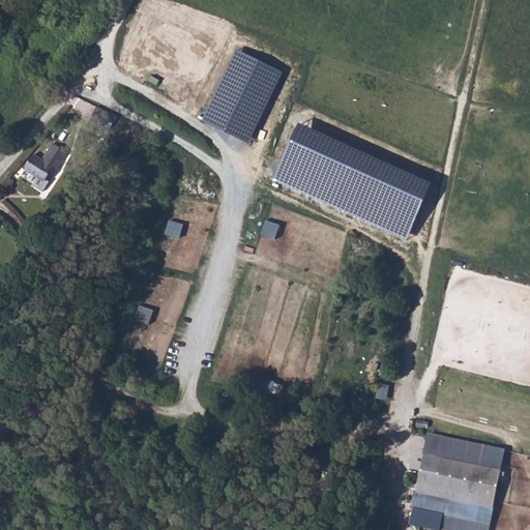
[(283,72),(236,51),(203,121),(249,143),(283,72)]
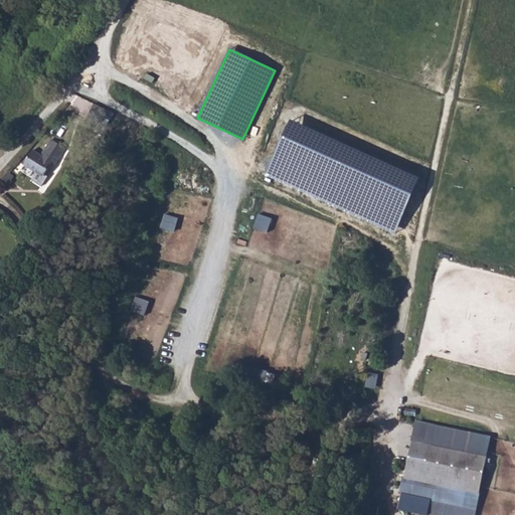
[(420,178),(291,121),(267,176),(396,232),(420,178)]
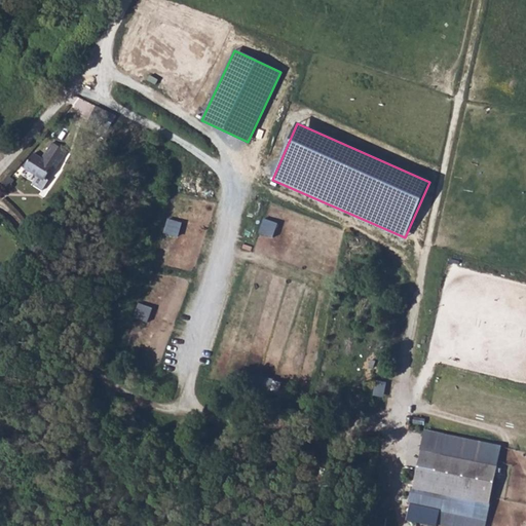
[(58,154),(43,145),(33,161),(25,155),(15,170),(28,178),(29,177),(30,177),(24,187),(34,193),(40,183),(37,181),(44,170),(47,172),(58,154)]
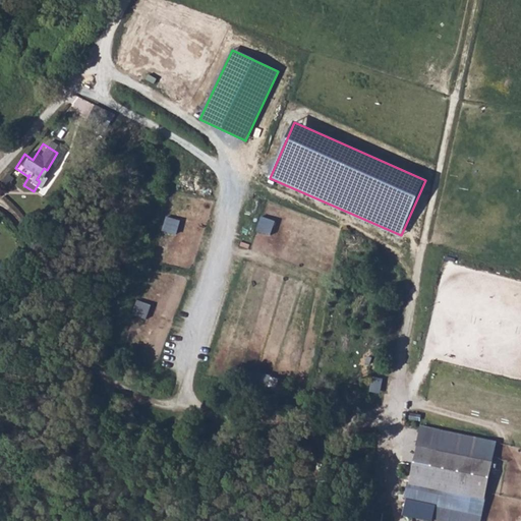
[(8,184),(2,178),(0,180),(0,185),(4,189),(8,184)]
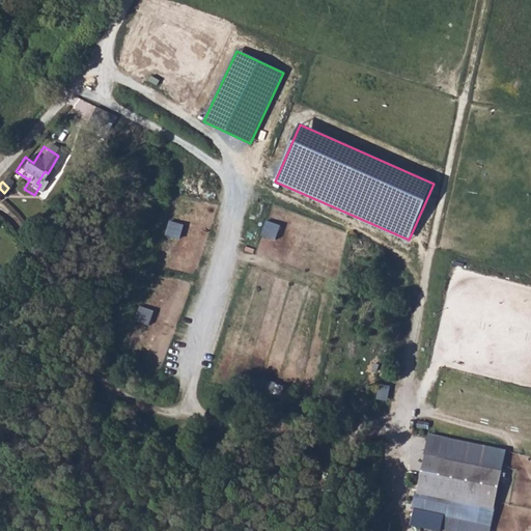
[(261,233),(276,239),(281,224),(267,219),(261,233)]
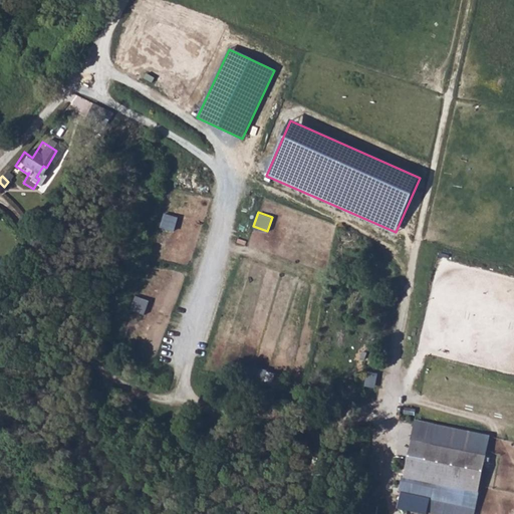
[(146,315),(151,300),(137,295),(131,310),(146,315)]
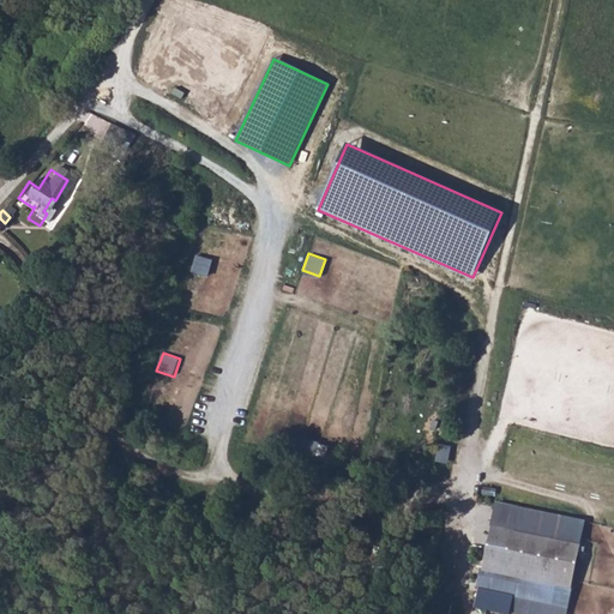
[(317,459),(320,440),(287,433),(282,452),(317,459)]
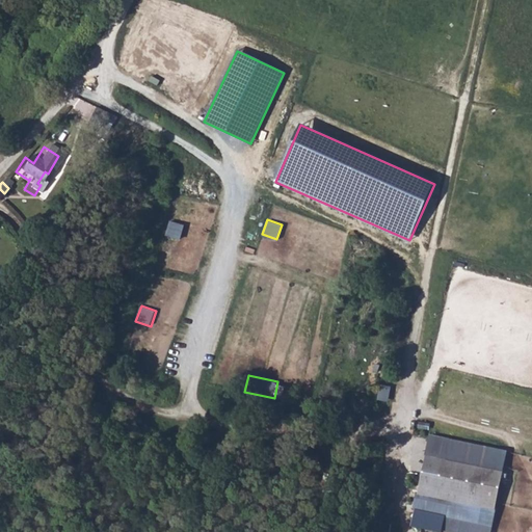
[(429,433),(409,524),(452,531),(490,531),(506,450),(429,433)]
